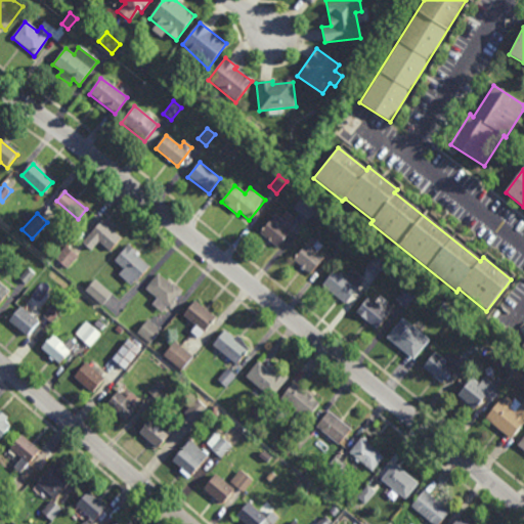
[(274,216),(292,231),(275,250),(258,235),(274,216)]
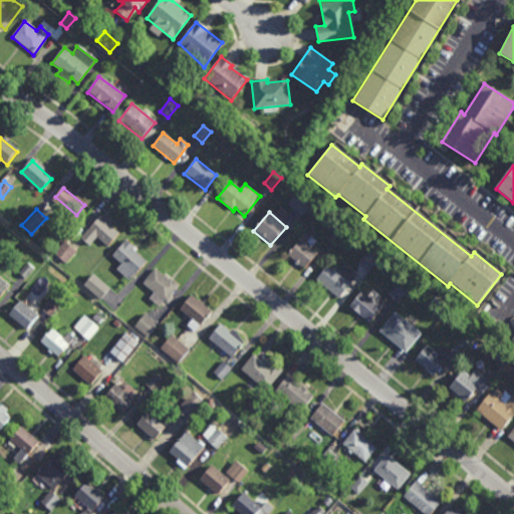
[(99,218),(117,234),(107,246),(97,237),(89,247),(80,239),(99,218)]
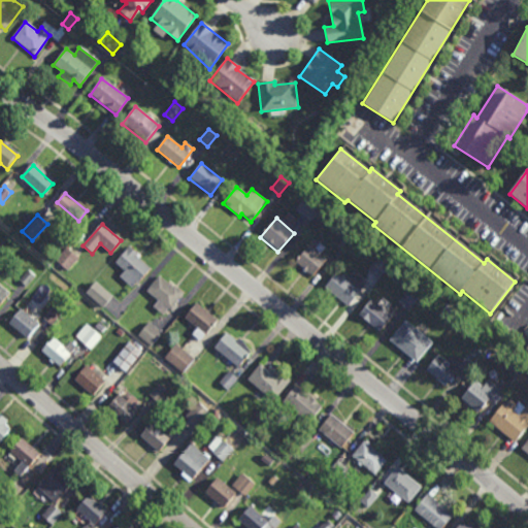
[(343,252),(336,245),(348,233),(355,239),(343,252)]
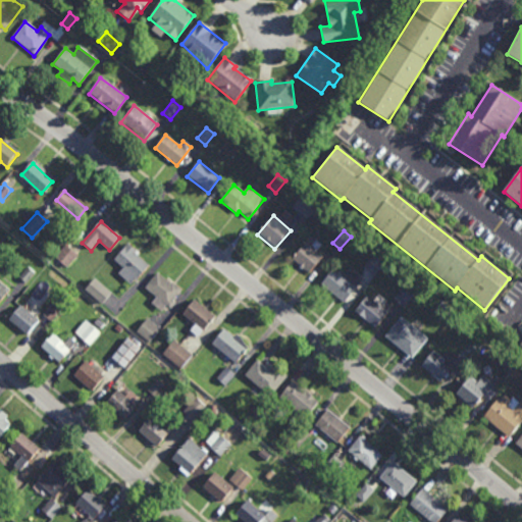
[(306,243),(322,257),(308,274),(292,260),(306,243)]
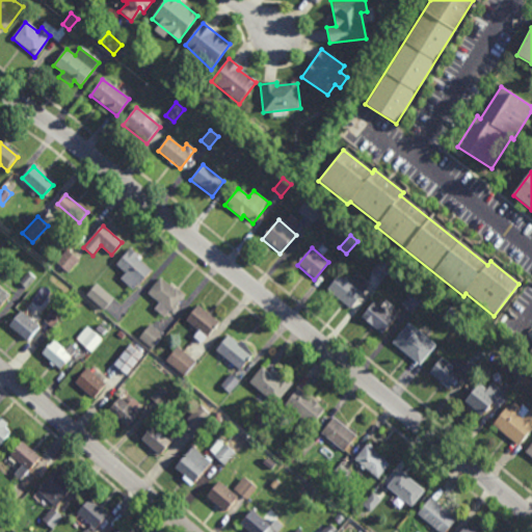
[(68,272),(56,261),(68,249),(79,260),(68,272)]
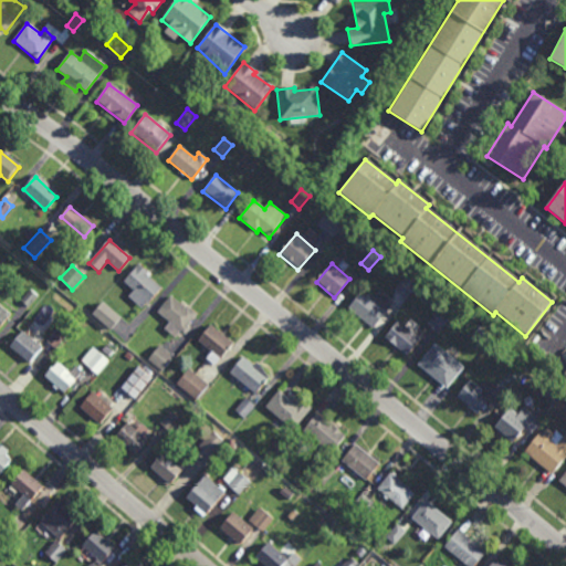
[(138,265),(149,276),(147,279),(159,290),(142,310),(127,297),(134,291),(124,281),(138,265)]
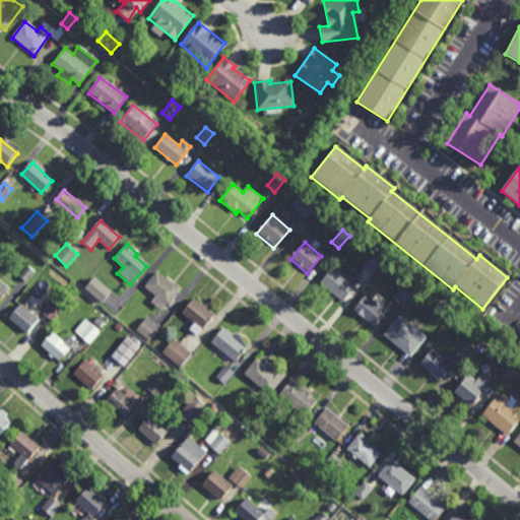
[(372,274),(362,266),(373,254),(383,262),(372,274)]
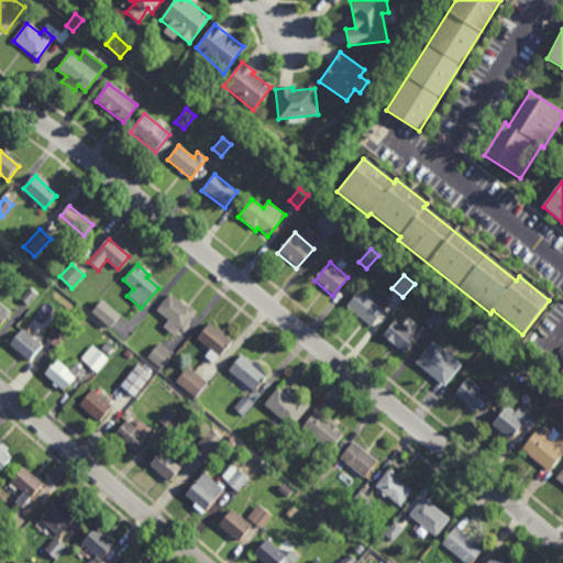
[(29,305),(21,298),(31,287),(39,294),(29,305)]
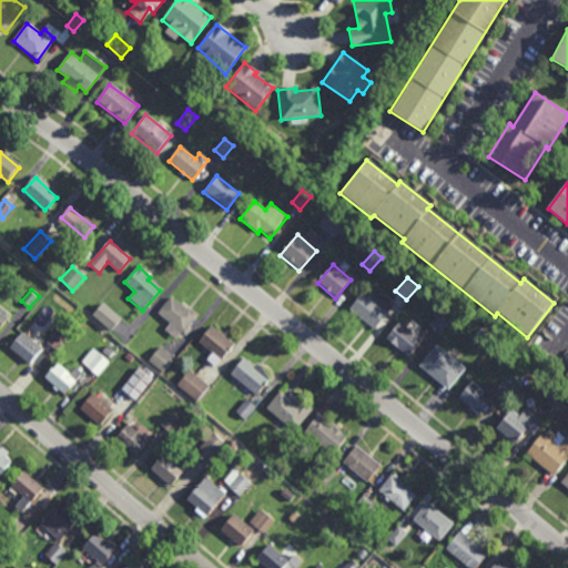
[(364,293),(373,300),(379,292),(394,303),(373,328),(350,311),(364,293)]
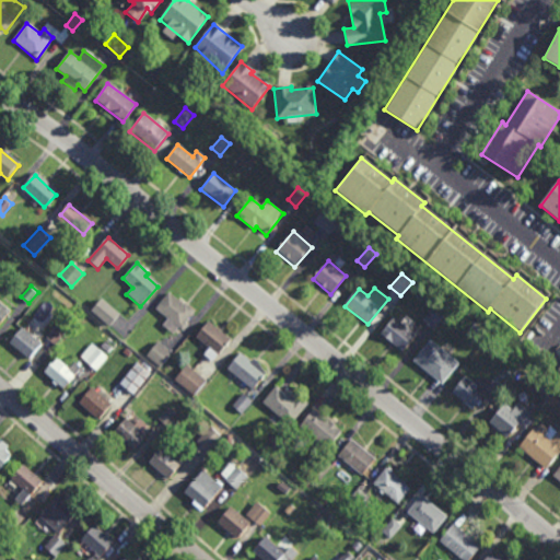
[(168,293),(184,306),(185,305),(195,312),(185,324),(188,327),(183,333),(178,329),(173,336),(161,326),(166,319),(155,310),(168,293)]
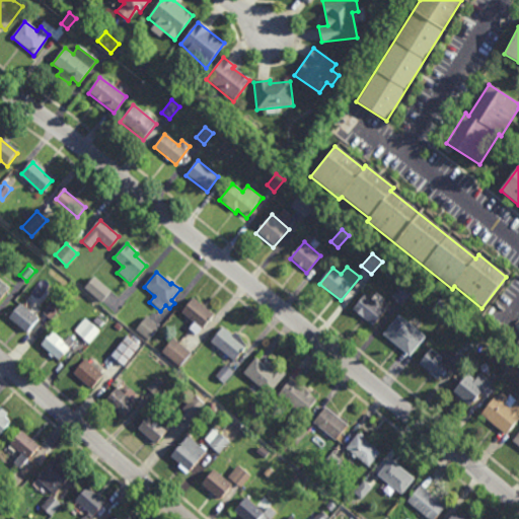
[(102,302),(112,291),(95,277),(85,287),(102,302)]
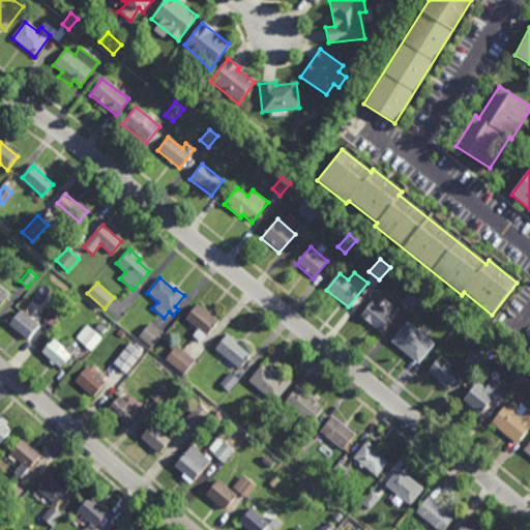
[(0,285),(11,294),(0,307),(0,285)]
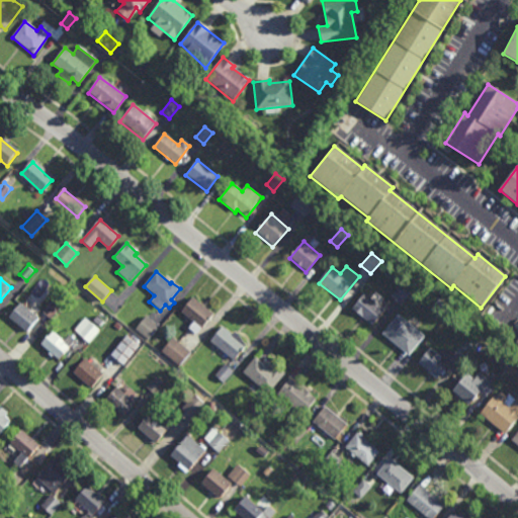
[(124,301),(117,295),(130,283),(136,289),(124,301)]
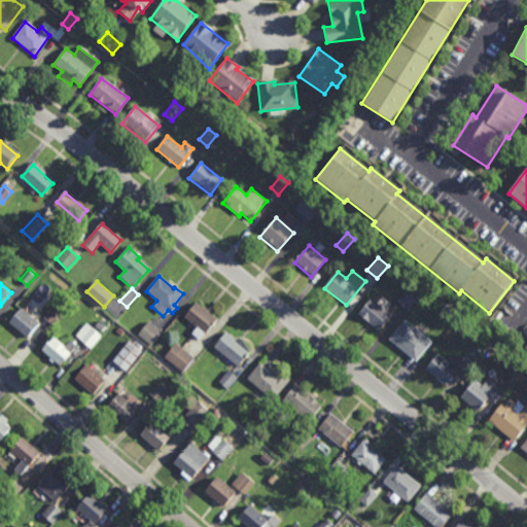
[(407,310),(397,301),(407,290),(417,299),(407,310)]
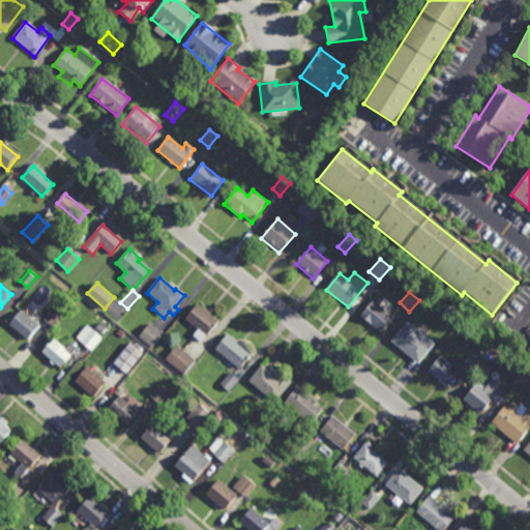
[(381,332),(393,318),(373,300),(360,316),(381,332)]
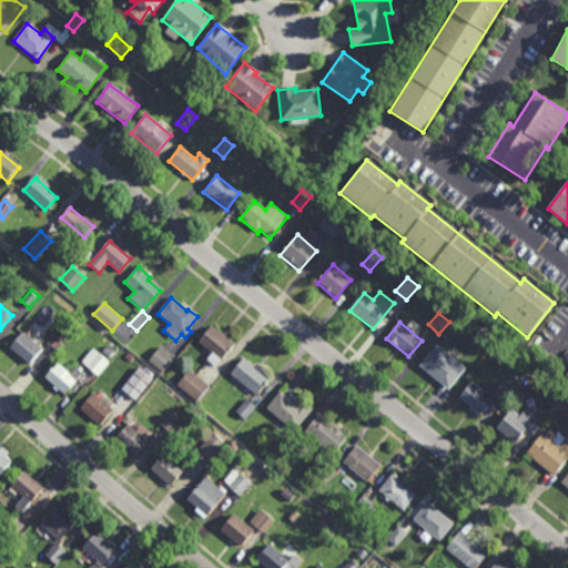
[(211,327),(232,344),(219,361),(199,343),(211,327)]
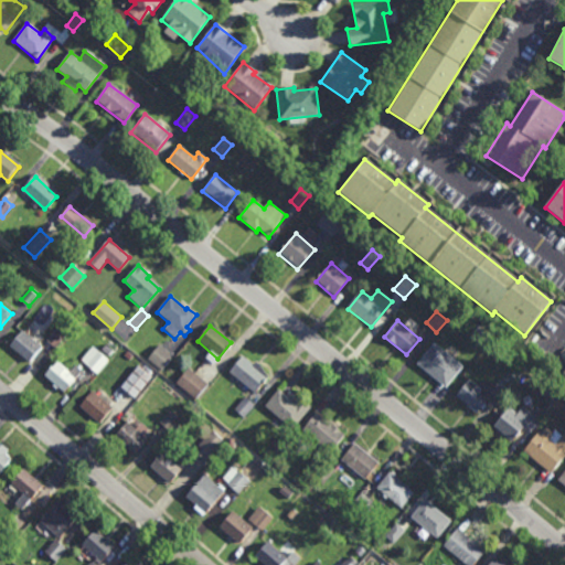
[(55,348),(48,341),(59,327),(67,333),(55,348)]
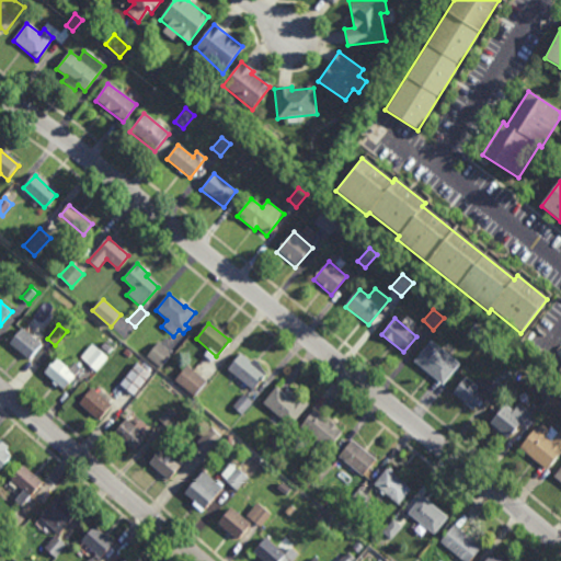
[(482,341),(470,332),(474,324),(488,334),(482,341)]
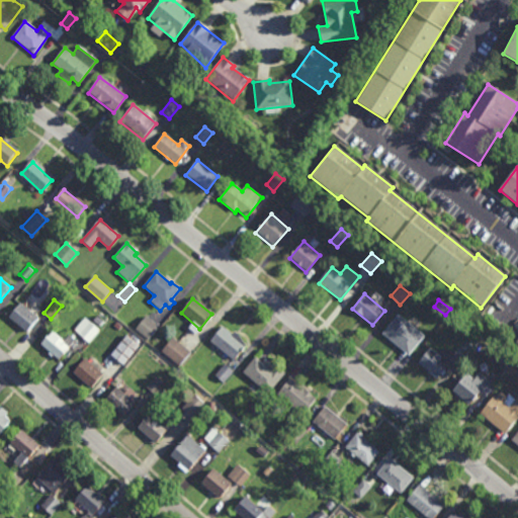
[(20,303),(38,317),(26,332),(8,317),(20,303)]
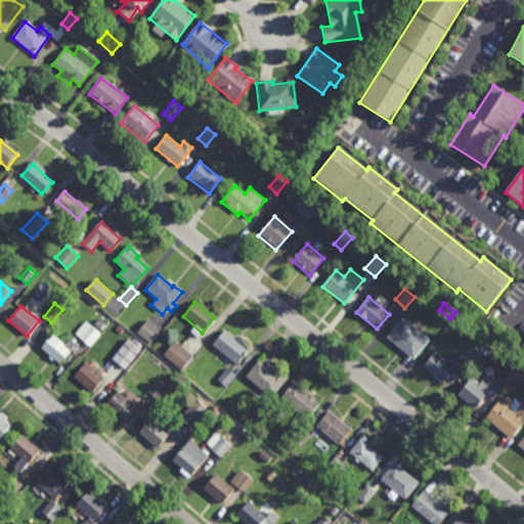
[(148,343),(136,332),(148,318),(161,330),(148,343)]
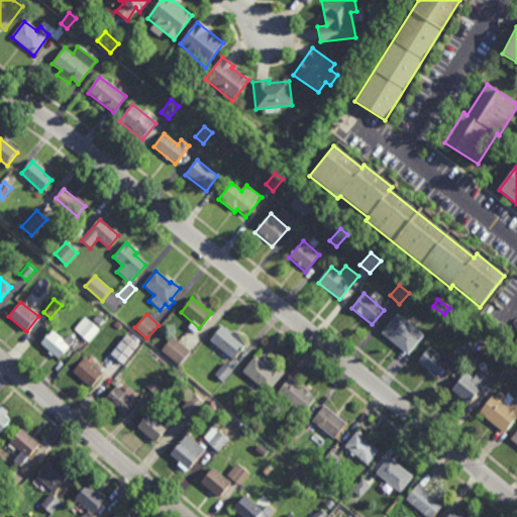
[(397,314),(423,337),(408,355),(381,333),(397,314)]
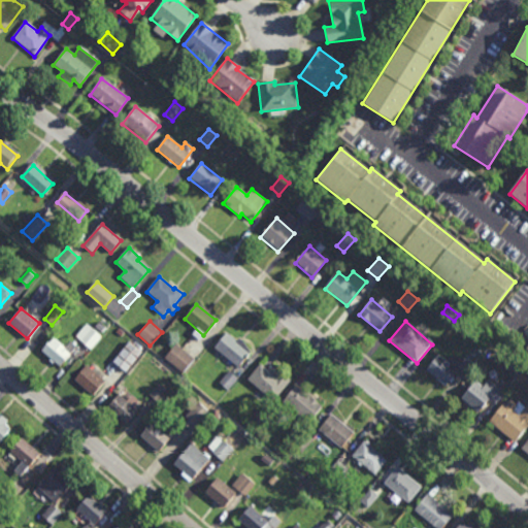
[(102,333),(95,327),(99,322),(106,328),(102,333)]
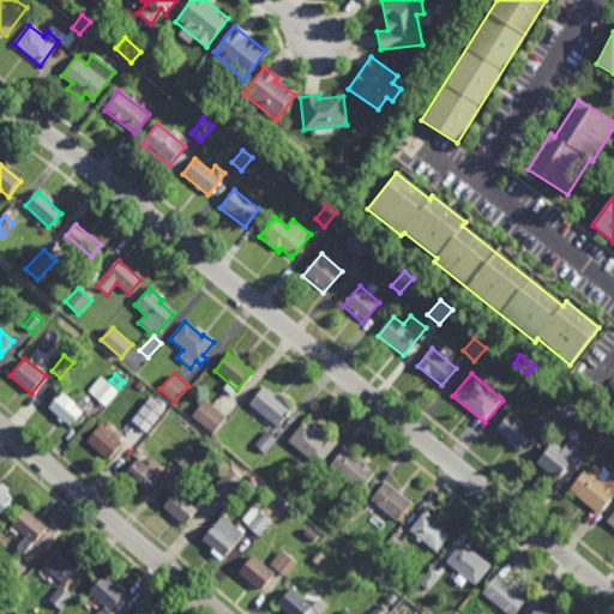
[(106,405),(88,390),(101,375),(119,391),(106,405)]
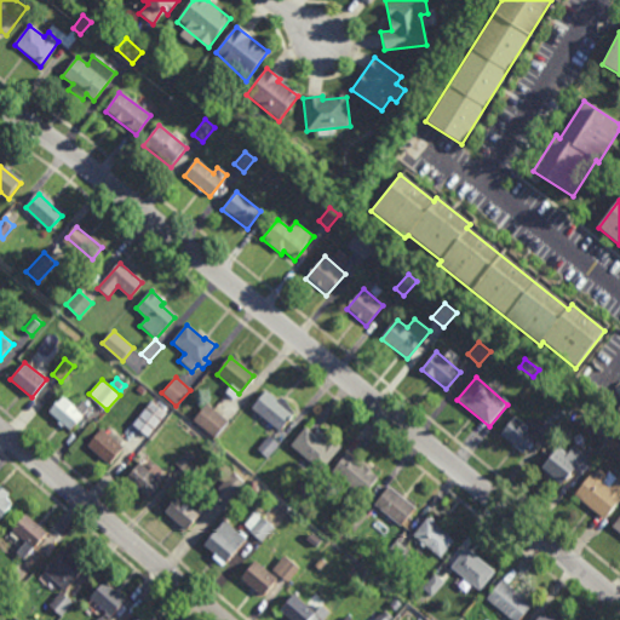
[(143,395),(137,390),(141,385),(147,390),(143,395)]
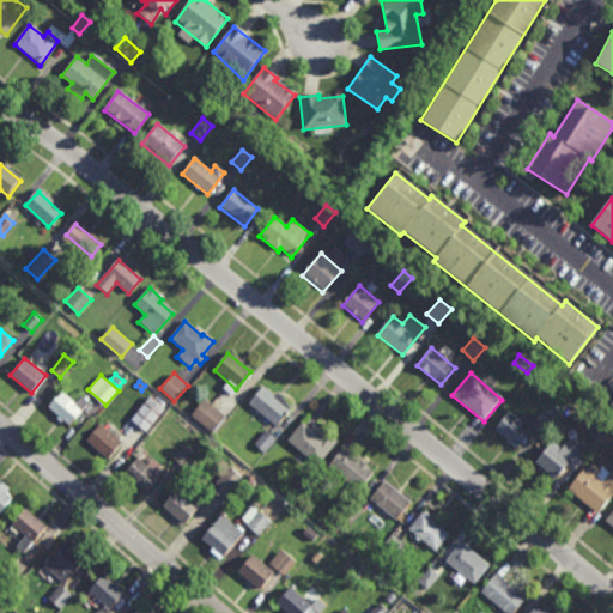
[(262,387),(274,396),(277,394),(291,405),(274,425),(248,405),(262,387)]
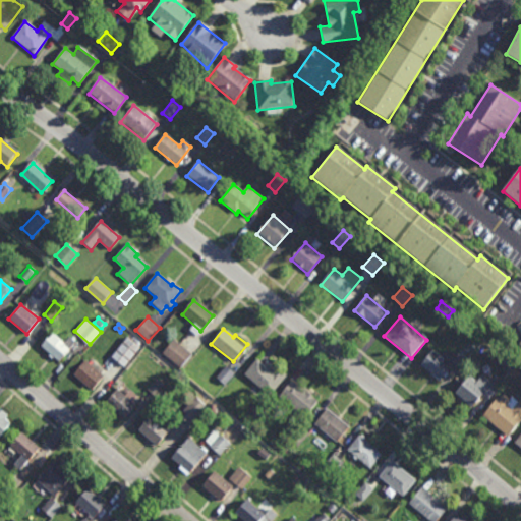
[(51,333),(62,342),(60,345),(68,351),(59,362),(40,347),(51,333)]
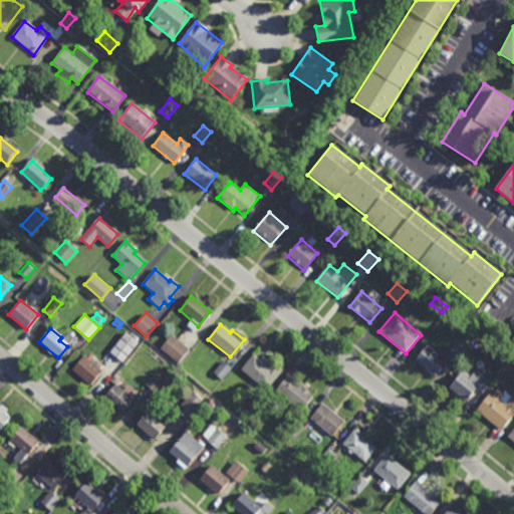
[(110,351),(125,332),(139,342),(123,361),(110,351)]
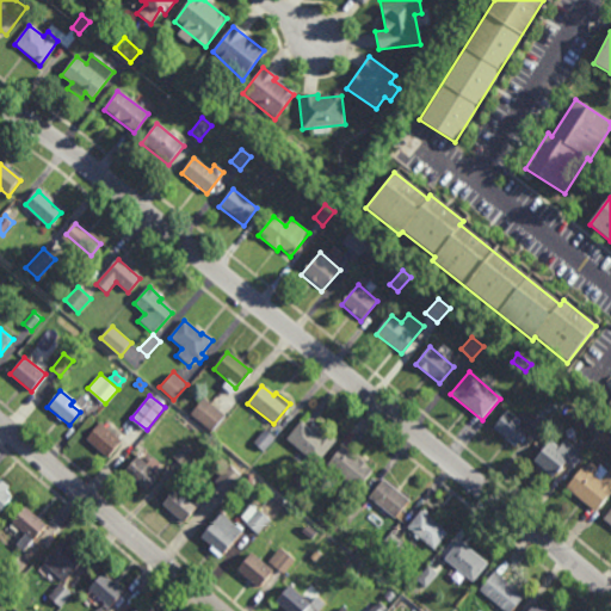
[(211,431),(191,413),(204,396),(226,414),(211,431)]
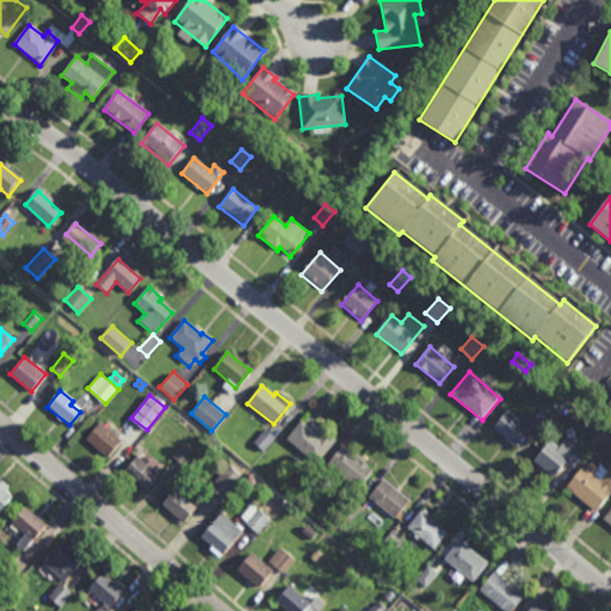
[(541,431),(539,430),(535,426),(531,424),(530,423),(532,419),(541,409),(542,411),(550,400),(559,407),(541,431)]
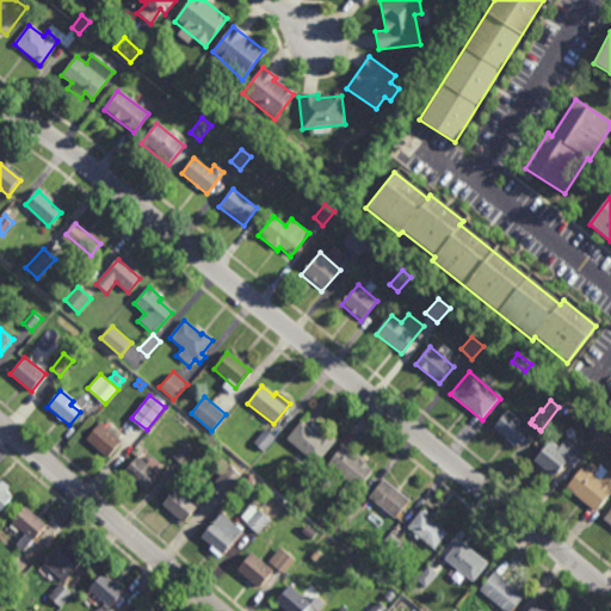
[(507,413),(530,431),(517,448),(494,430),(507,413)]
